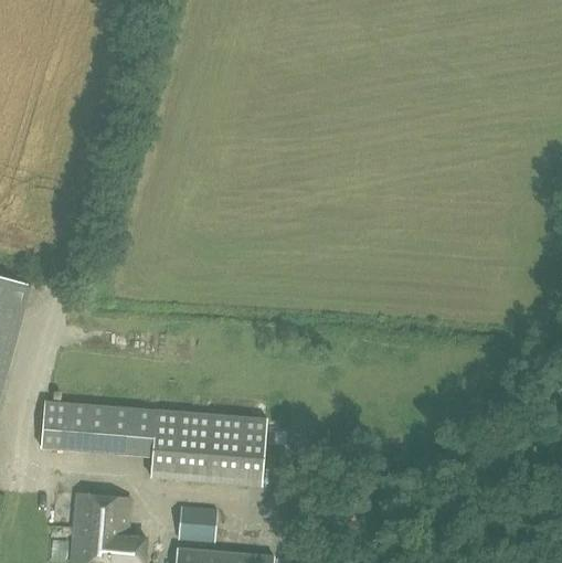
[(0,382),(28,284),(0,276),(0,382)]
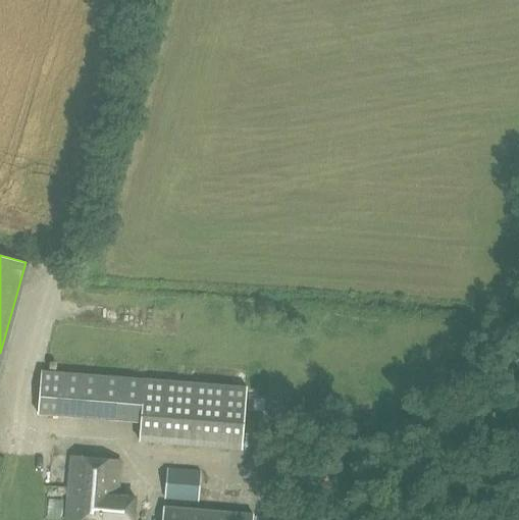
[(41,368),(37,411),(140,421),(138,440),(240,452),(246,390),(41,368)]
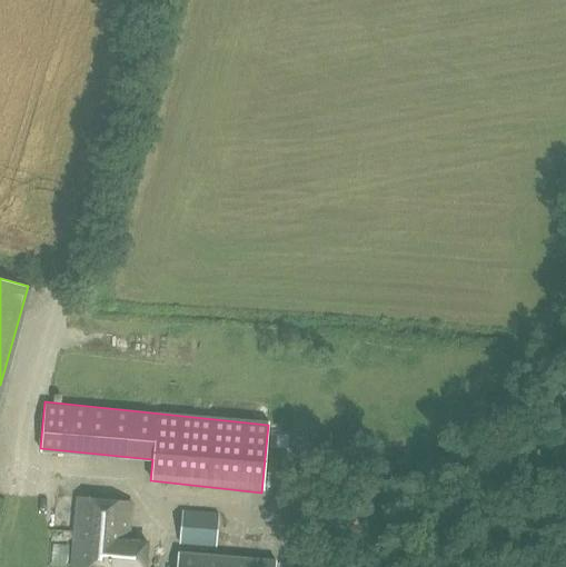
[(70,566),(140,566),(144,541),(125,539),(128,501),(76,496),(68,566),(70,566)]
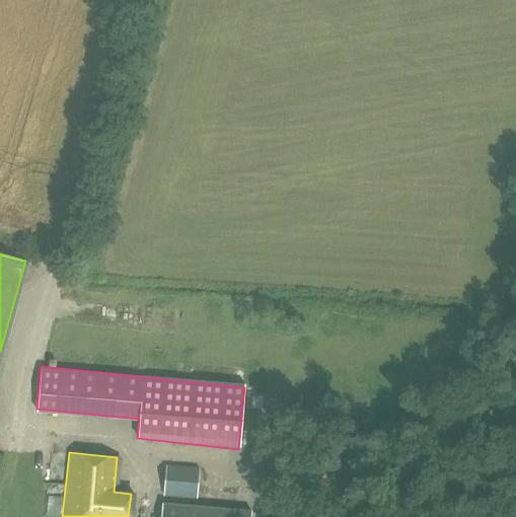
[(195,498),(198,466),(165,463),(162,487),(153,486),(153,493),(195,498)]
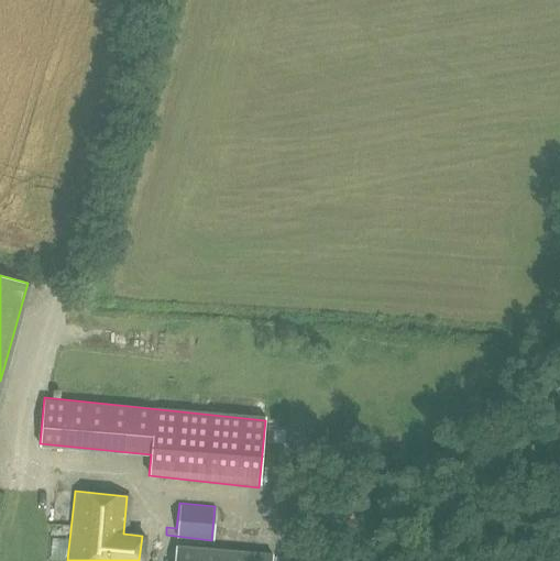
[(263,560),(263,558),(175,551),(173,560),(263,560)]
